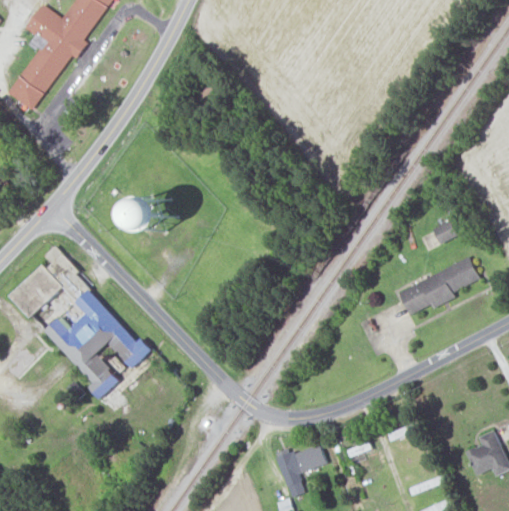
[(32,110),(69,54),(75,58),(86,43),(83,41),(110,0),(74,0),(62,18),(41,3),(24,28),(34,34),(28,43),(37,49),(7,93),(32,110)]
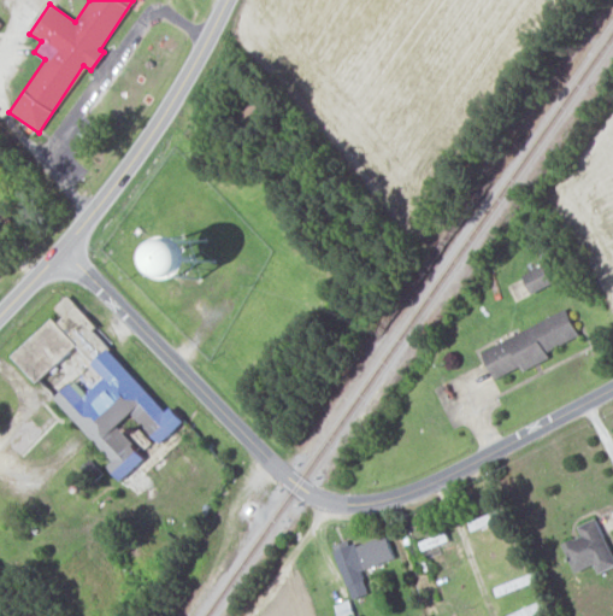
[(166,246),(178,279),(214,264),(201,232),(166,246)]
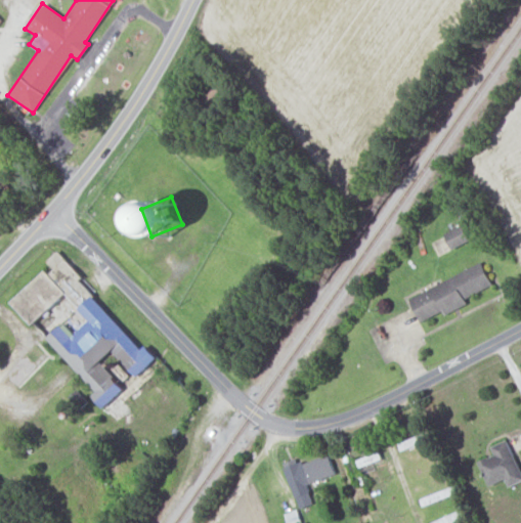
[(467,242),(461,225),(442,232),(449,249),(467,242)]
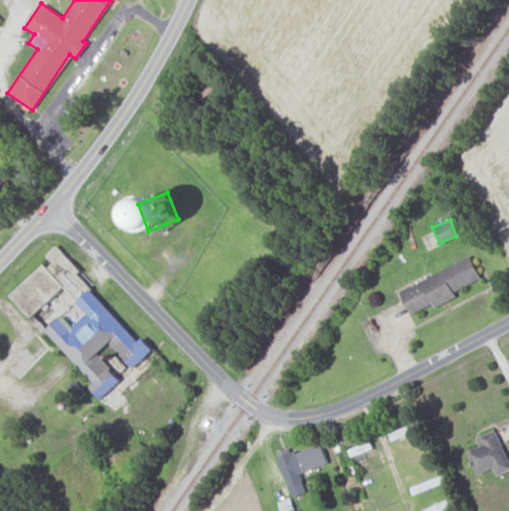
[(151,350),(141,337),(136,341),(54,247),(44,255),(48,260),(8,295),(28,318),(63,288),(84,313),(69,327),(60,316),(44,329),(91,384),(88,387),(98,399),(119,381),(96,353),(108,343),(130,369),(151,350)]
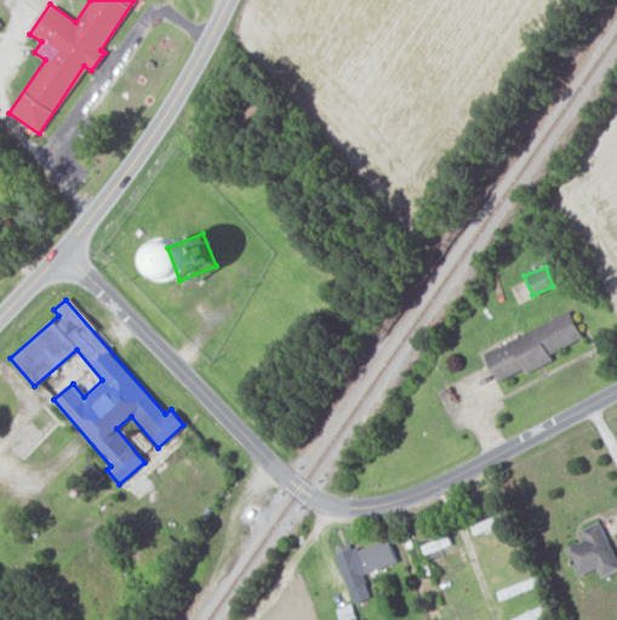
[(548,353),(581,339),(570,312),(481,352),(495,381),(523,369),(524,374),(552,362),(548,353)]
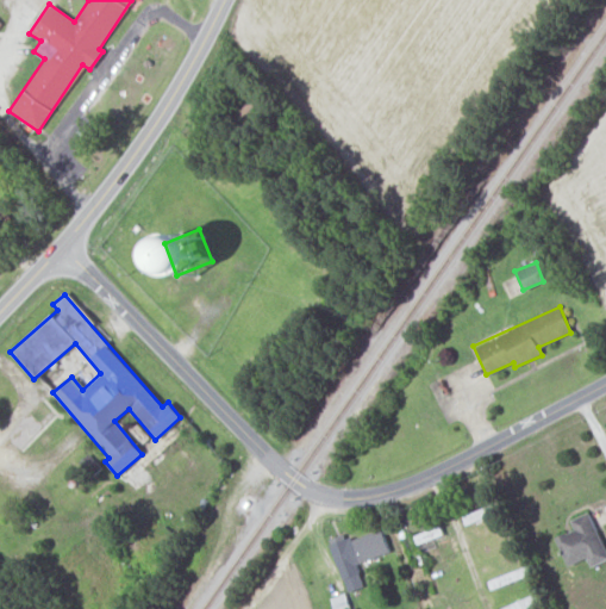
[(461,515),(463,524),(491,517),(489,508),(461,515)]
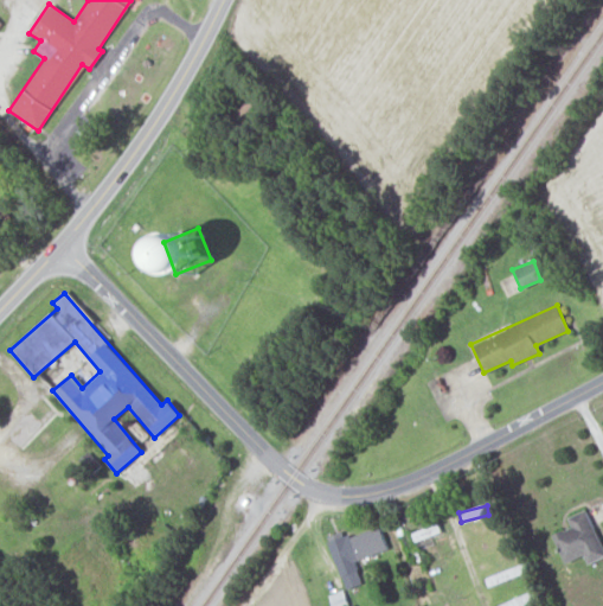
[(602,556),(602,553),(584,510),(565,518),(570,527),(551,535),(563,563),(582,555),(587,565),(602,556)]
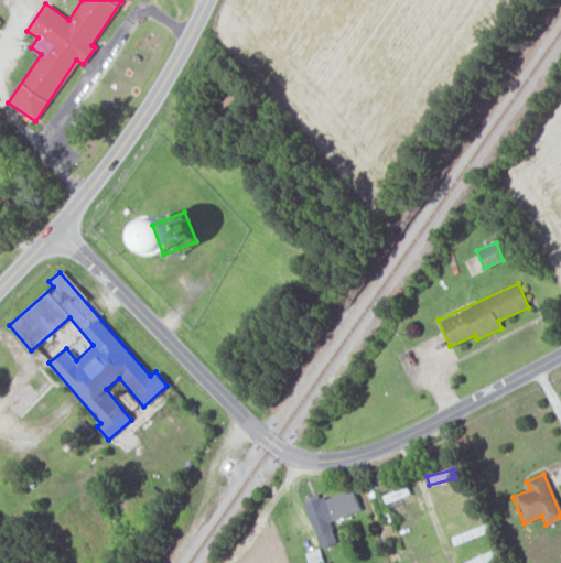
[(408,494),(405,487),(381,496),(384,504),(408,494)]
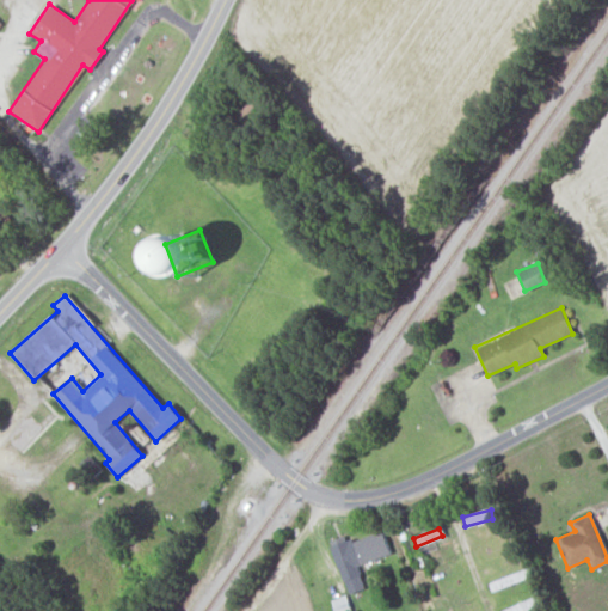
[(345,596),(363,590),(355,566),(388,555),(380,530),(329,547),(345,596)]
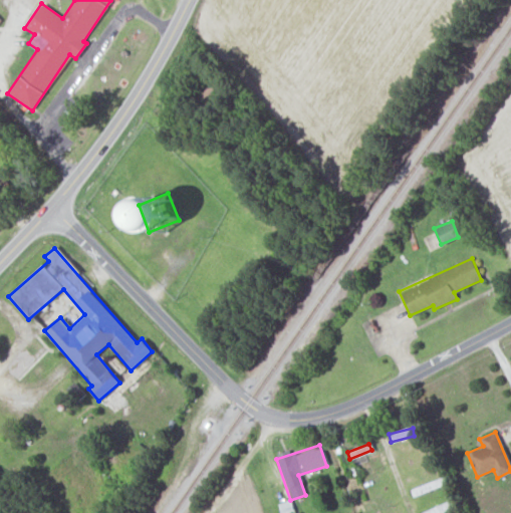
[(292,512),(288,500),(276,504),(278,512),(292,512)]
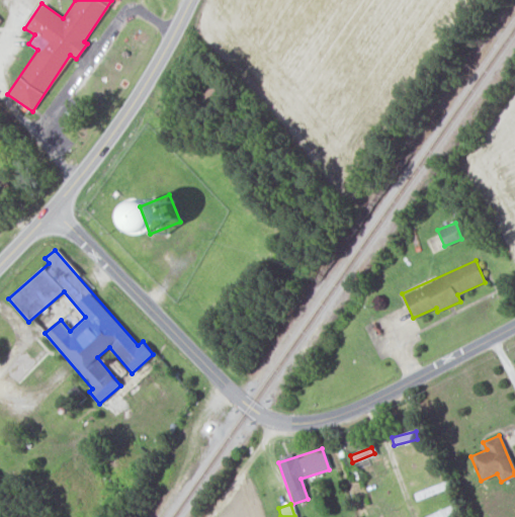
All buildings are outlined.
